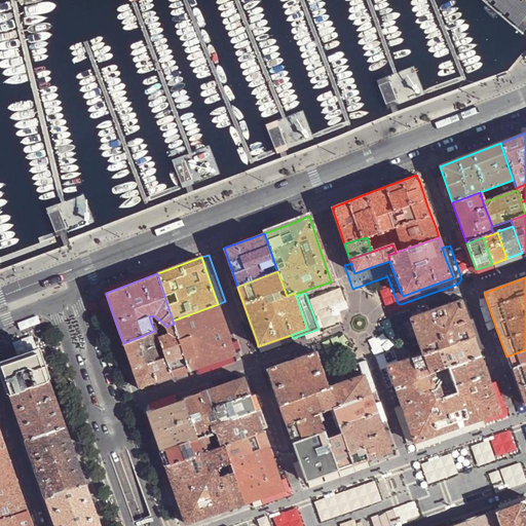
[(424,313),(410,318),(416,336),(423,354),(473,337),(465,315),(460,301),(424,313)]
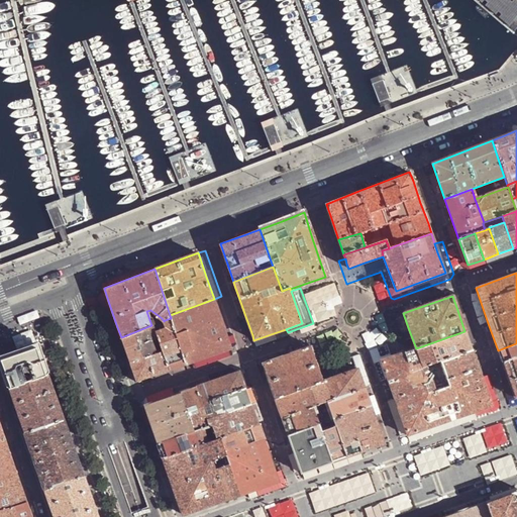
[(216,306),(214,299),(170,315),(171,318),(186,365),(191,363),(193,362),(217,352),(231,348),(227,336),(223,325),(216,306)]
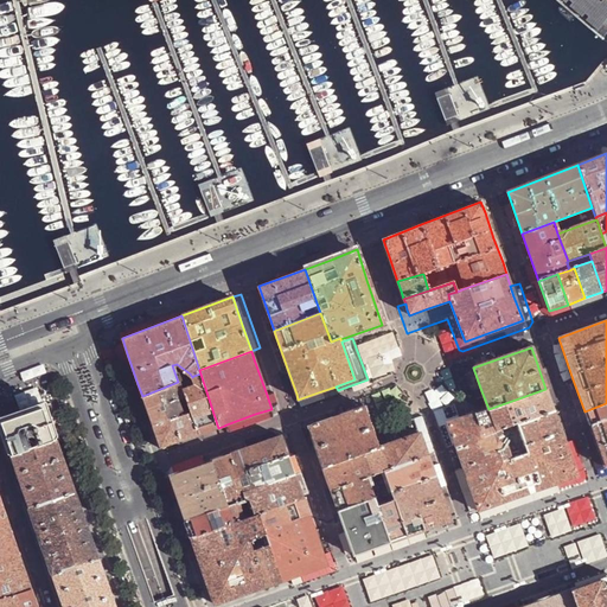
[(172,365),(178,382),(180,381),(183,389),(196,385),(193,376),(192,377),(190,374),(177,364),(172,365)]
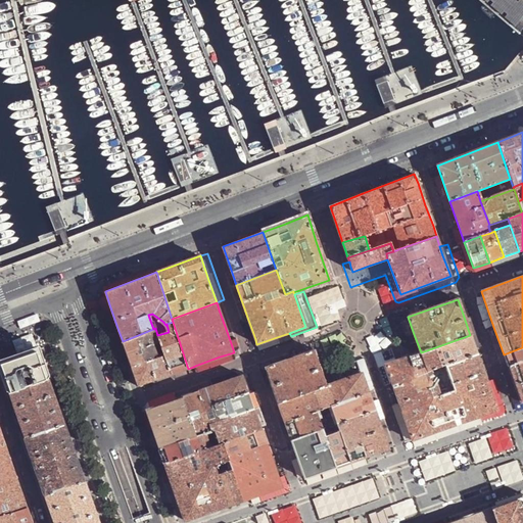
[(255,339),(248,320),(241,322),(250,350),(256,352),(277,345),(274,338),(256,344),(255,339)]
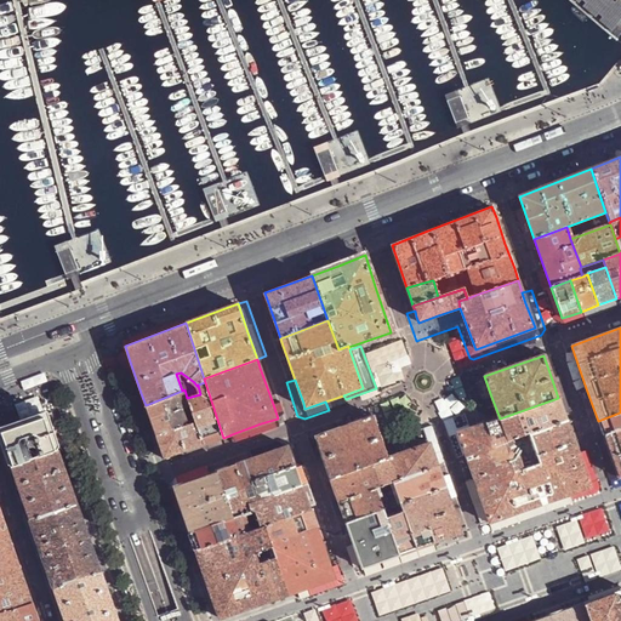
[(215,440),(223,438),(205,382),(198,385),(200,394),(187,398),(189,404),(195,421),(204,444),(215,440)]
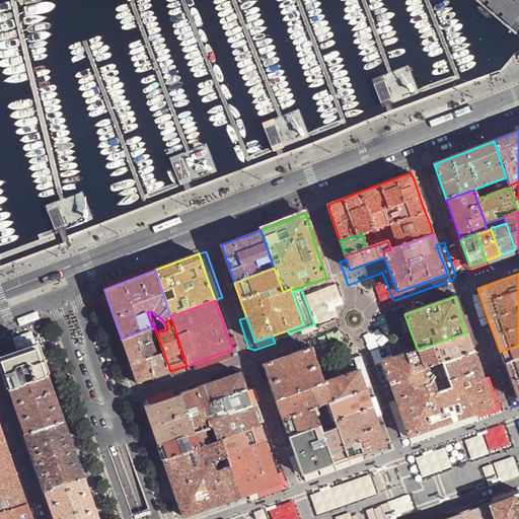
[(123,343),(125,350),(152,340),(158,338),(156,332),(154,325),(152,326),(122,339),(123,343)]
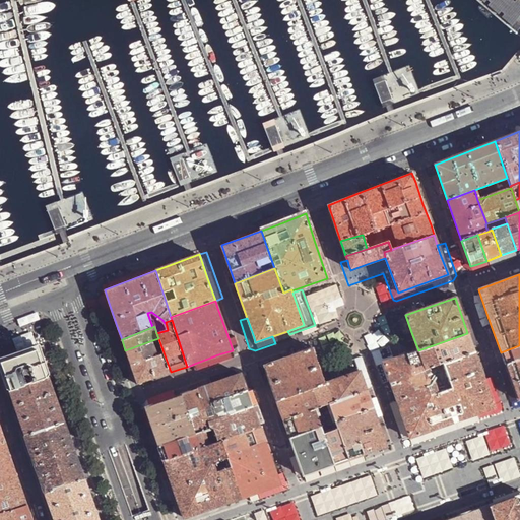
[(467,333),(418,350),(383,363),(396,399),(409,438),(441,427),(494,408),(488,389),(478,363),(469,337),(467,333)]
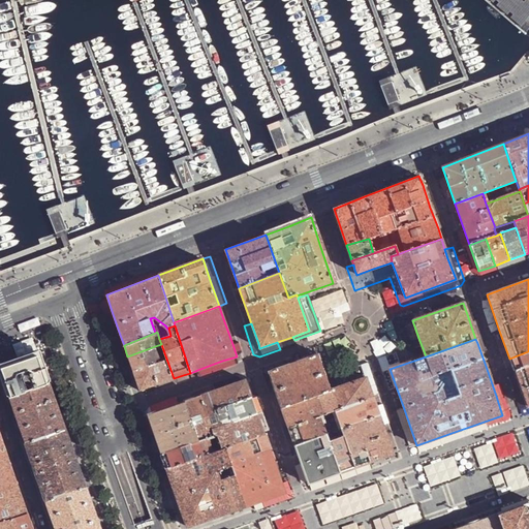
[(197,370),(195,371),(198,378),(242,363),(245,355),(240,341),(232,344),(237,356),(222,361),(197,370)]
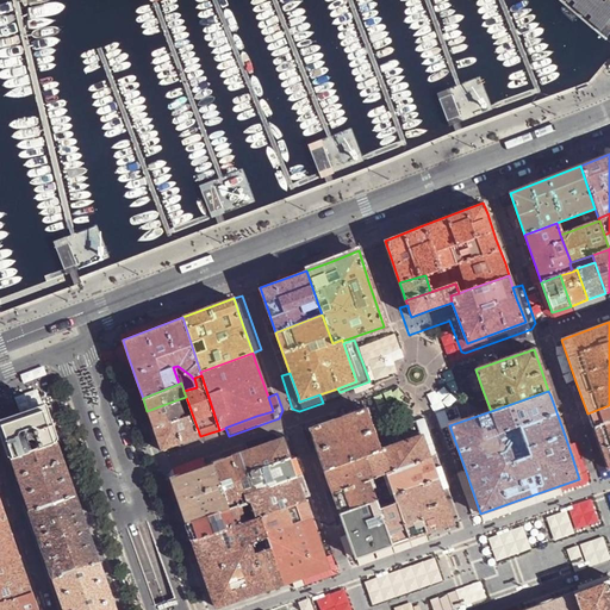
[(179,399),(147,411),(148,415),(153,428),(185,416),(179,399)]
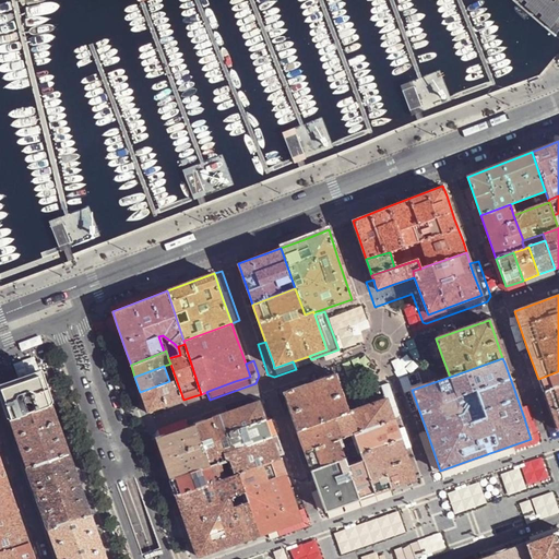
[(343,371),(335,375),(348,409),(356,406),(343,371)]
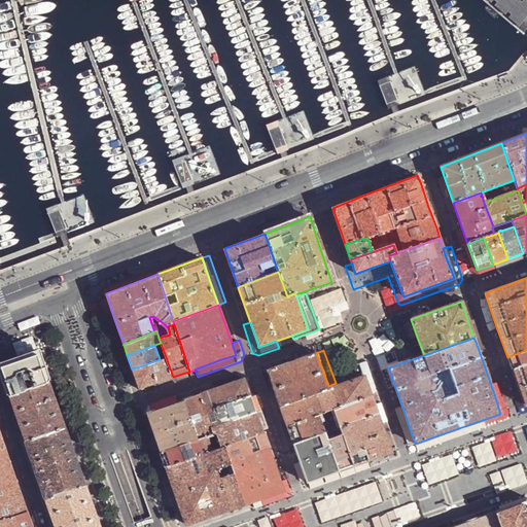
[(526,350),(507,357),(510,363),(513,370),(526,364),(526,350)]
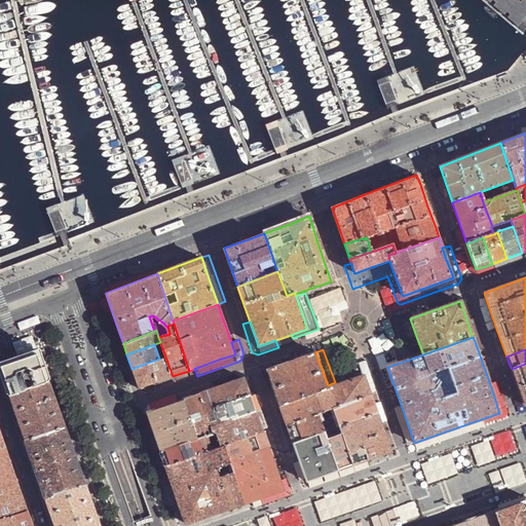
[(0,365),(0,368),(9,397),(49,382),(47,375),(40,357),(38,351),(0,365)]
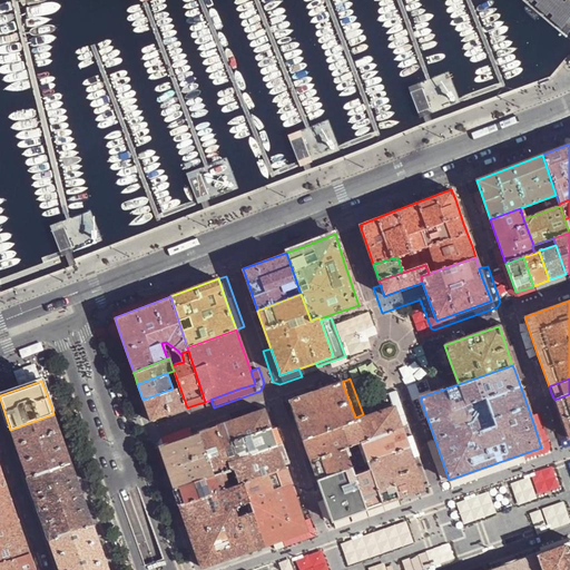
[(290,401),(303,439),(356,421),(355,420),(355,418),(342,382),(314,392),(290,401)]
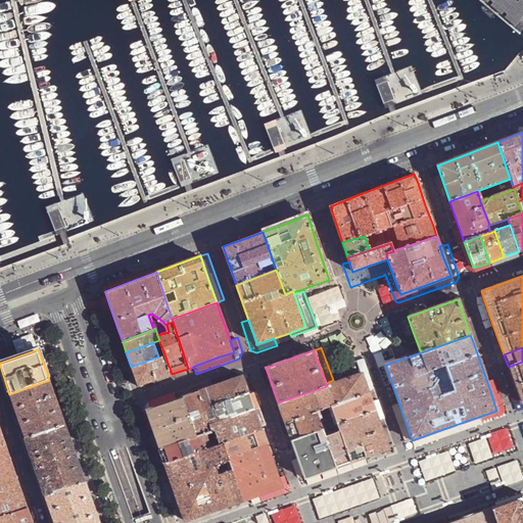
[(151,381),(172,374),(164,354),(158,357),(131,367),(132,369),(136,380),(138,386),(140,385),(151,381)]
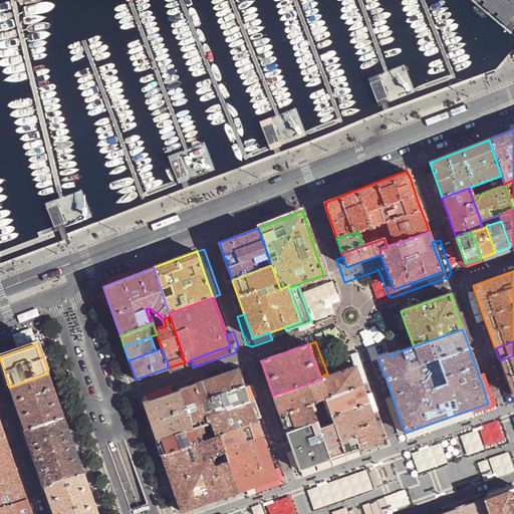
[(513,394),(513,355),(500,360),(506,378),(512,396),(513,394)]
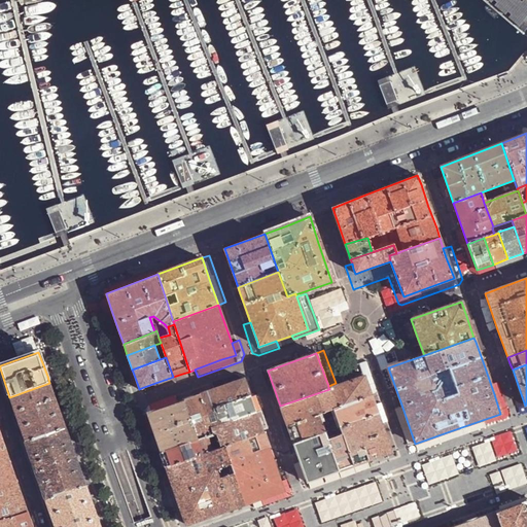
[(211,382),(214,389),(225,385),(244,379),(250,395),(252,402),(255,412),(258,420),(262,433),(266,442),(273,461),(280,458),(250,374),(244,371),(211,382)]
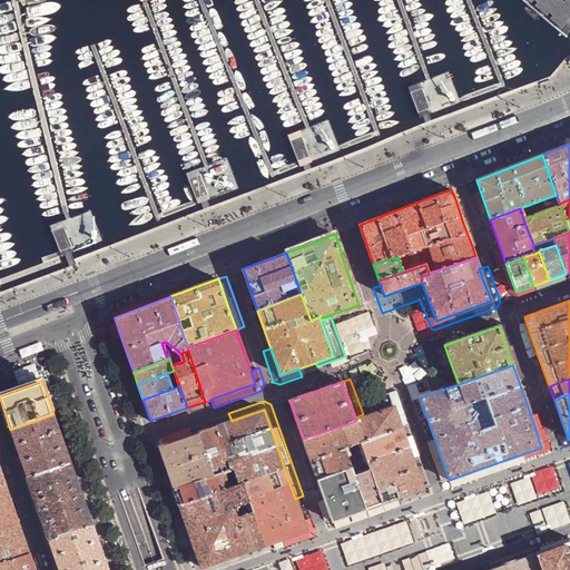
[(352,468),(351,464),(365,460),(369,470),(354,475),(365,510),(423,489),(406,442),(402,428),(394,406),(366,416),(355,420),(356,421),(303,439),(311,463),(317,480),(351,468),(352,468)]
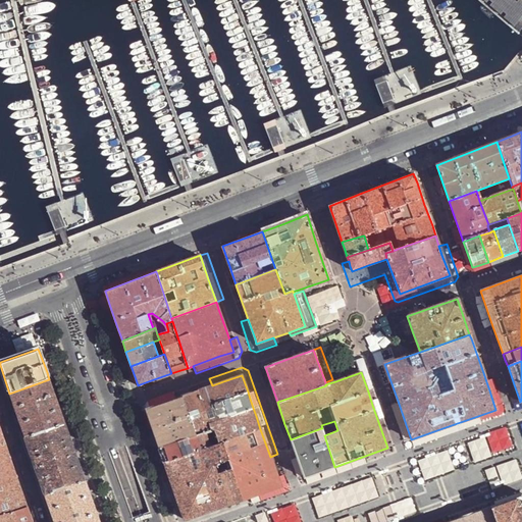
[(212,385),(197,390),(203,407),(248,392),(242,375),(223,381),(212,385)]
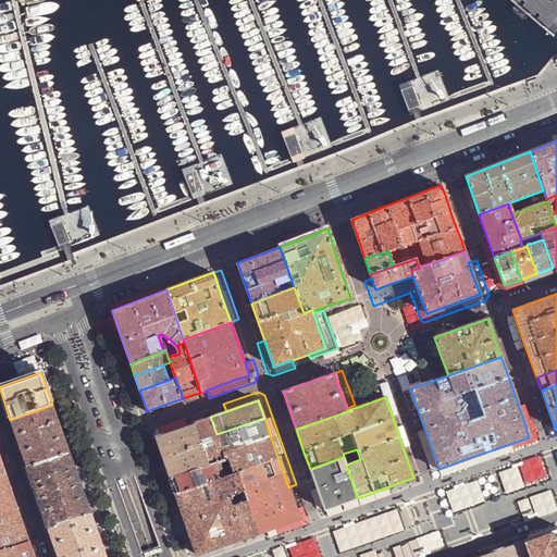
[(10,420),(26,467),(69,452),(64,438),(56,413),(52,405),(10,420)]
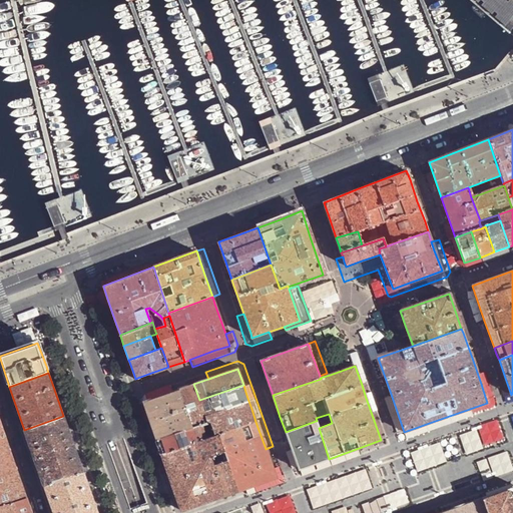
[(184,387),(178,389),(191,428),(201,424),(206,423),(207,422),(205,416),(199,400),(193,384),(184,387)]
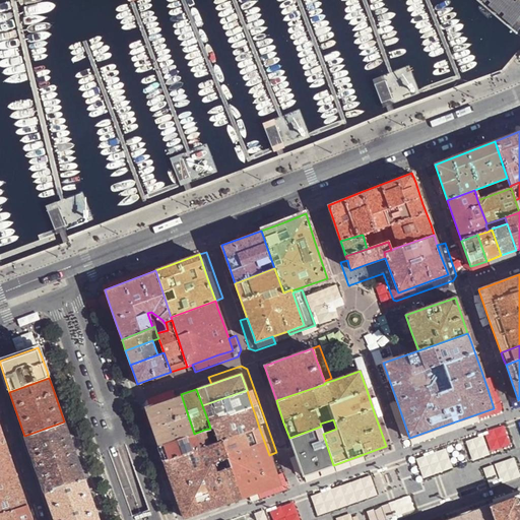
[(249,397),(247,390),(202,405),(208,421),(252,406),(249,397)]
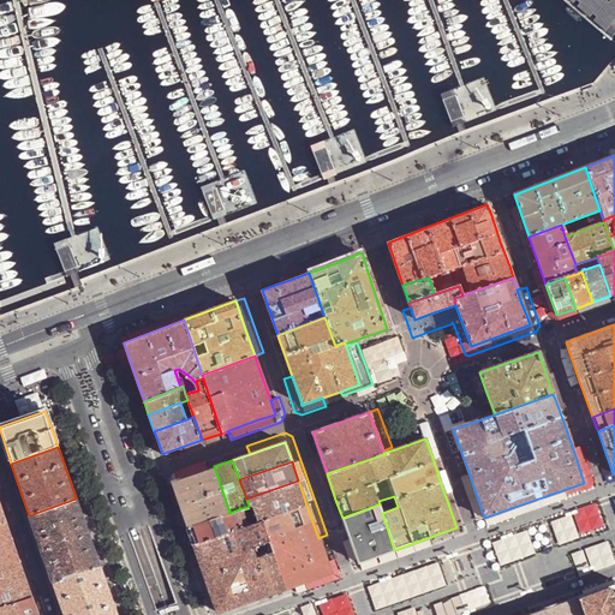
[(180,507),(187,527),(230,513),(214,466),(196,472),(172,482),(180,507)]
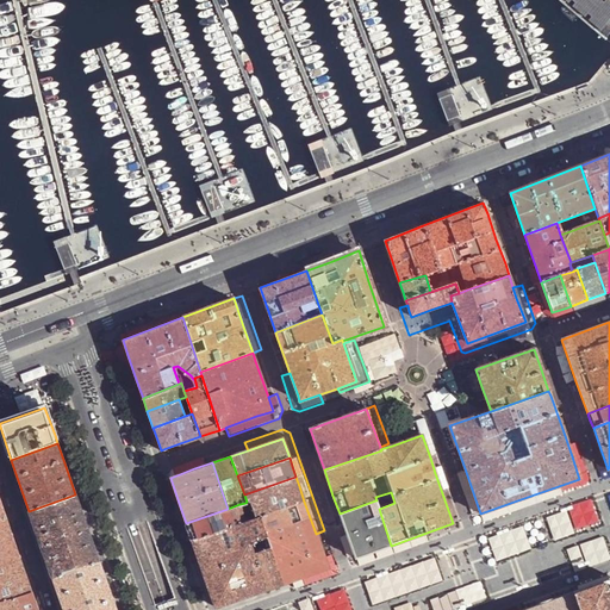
[(296,477),(244,495),(247,502),(246,503),(251,520),(304,502),(299,486),(296,477)]
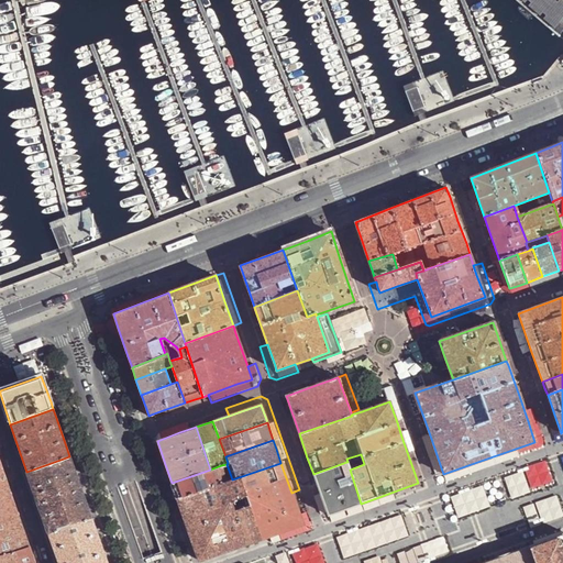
[(26,472),(48,533),(91,518),(88,508),(79,484),(72,461),(69,456),(26,472)]
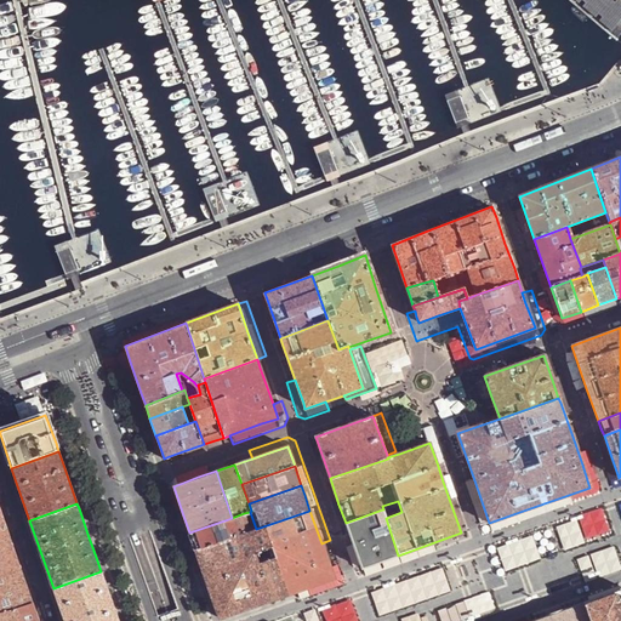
[(39,620),(0,508),(0,620),(39,620)]
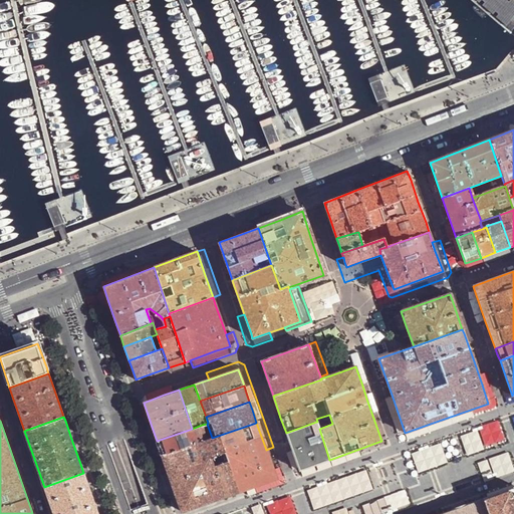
[(299,470),(329,460),(319,429),(316,422),(286,433),(286,434),(290,444),(293,454),(299,470)]
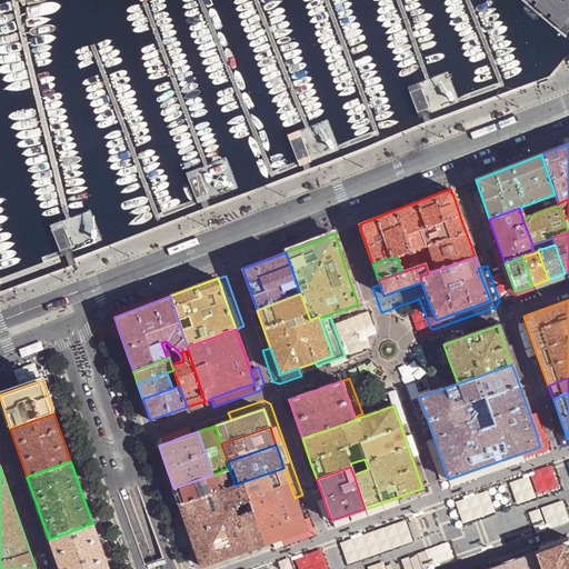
[(201,567),(306,529),(301,516),(295,498),(287,477),(283,468),(235,485),(229,486),(179,503),(181,509),(187,526),(192,541),(198,557),(201,567)]
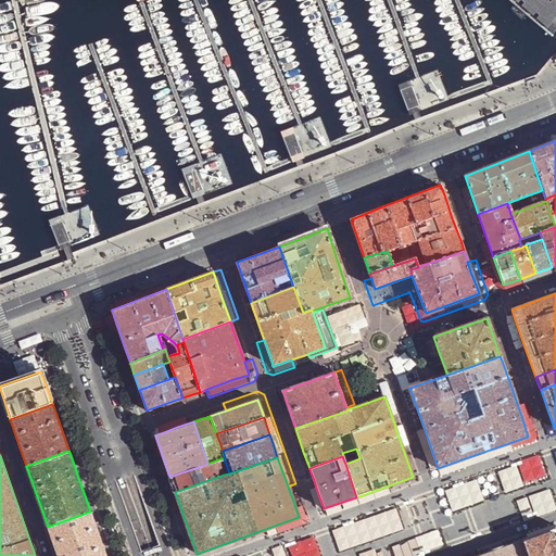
[(218,459),(224,475),(229,474),(224,458),(218,459)]
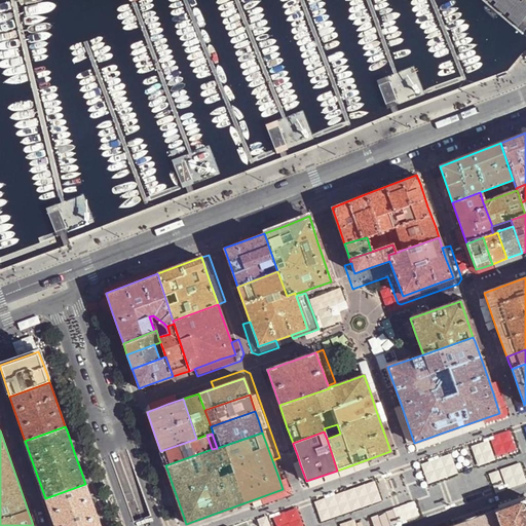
[(162,455),(165,465),(212,449),(207,435),(196,439),(160,451),(162,455)]
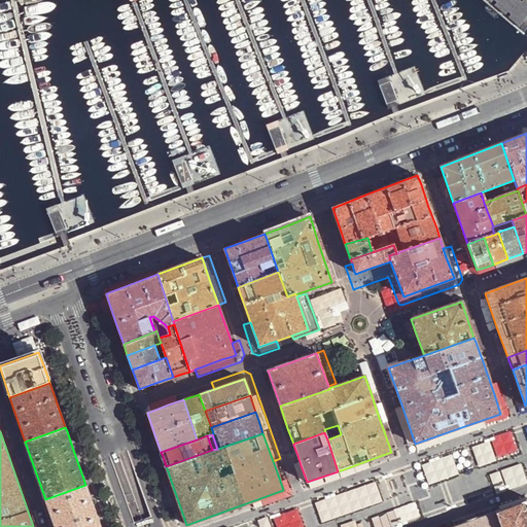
[(297,455),(293,445),(287,447),(291,457),(297,455)]
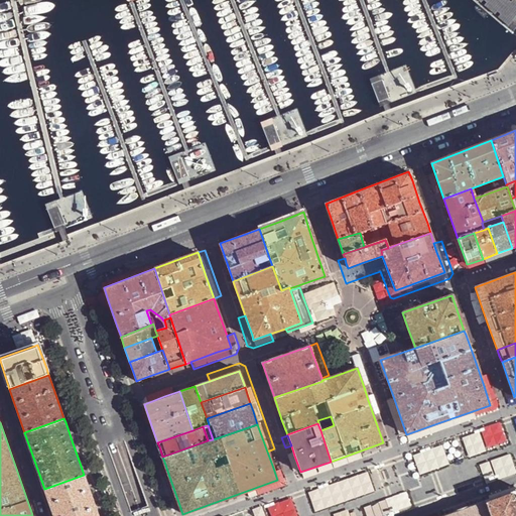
[(44,489),(53,515),(98,515),(95,506),(86,479),(84,475),(44,489)]
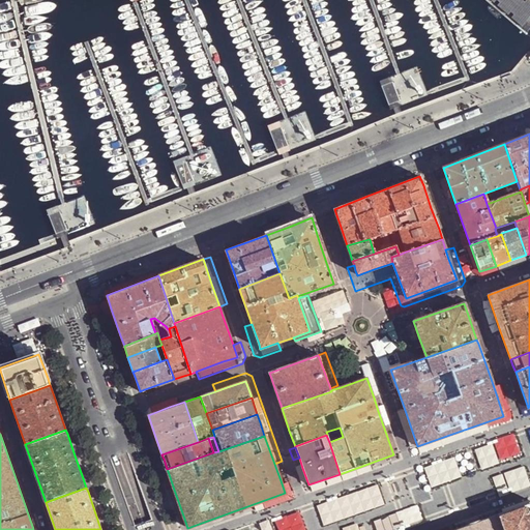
[(529,529),(529,504),(506,513),(502,514),(507,529),(529,529)]
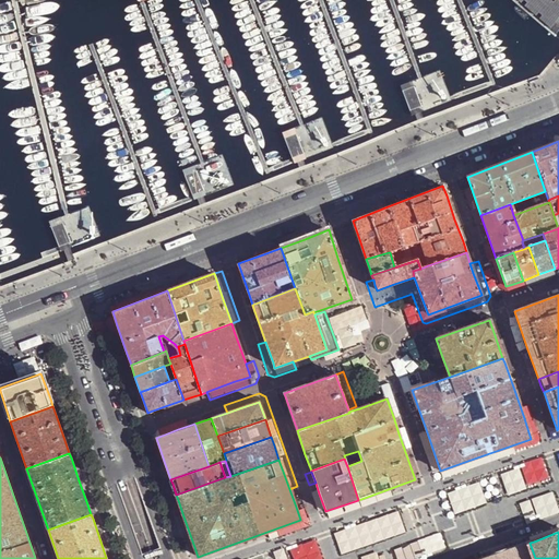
[(503,552),(484,558),(535,558),(530,543),(503,552)]
